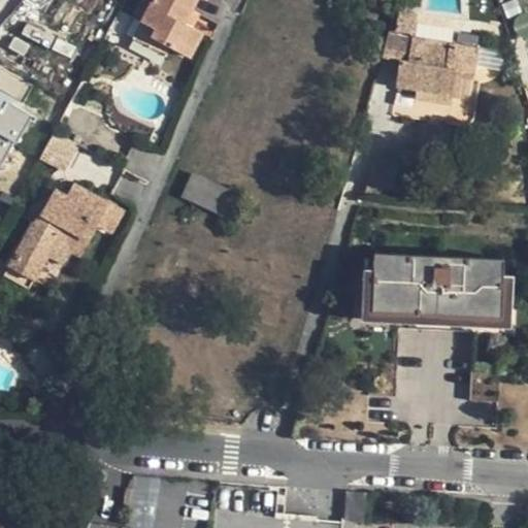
[(151,41),(169,51),(190,62),(202,37),(192,31),(184,28),(192,12),(198,0),(153,0),(140,25),(155,32),(151,41)]
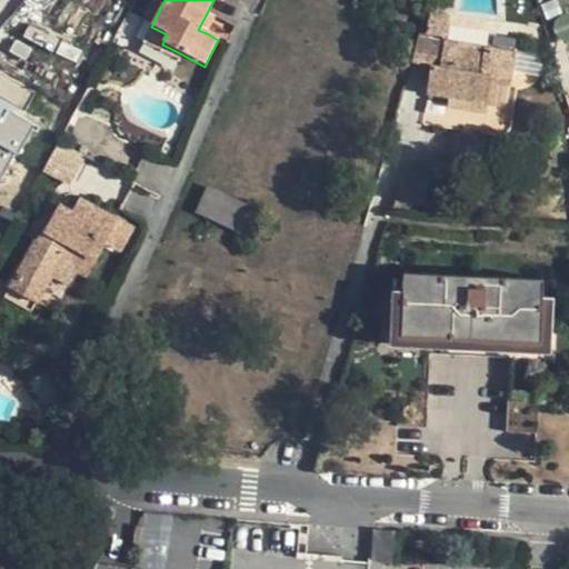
[(215,18),(207,13),(198,30),(207,33),(215,18)]
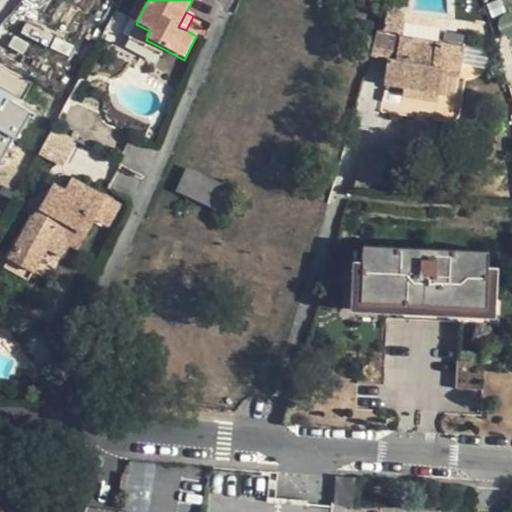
[(387,16),(382,33),(399,35),(401,20),(387,16)]
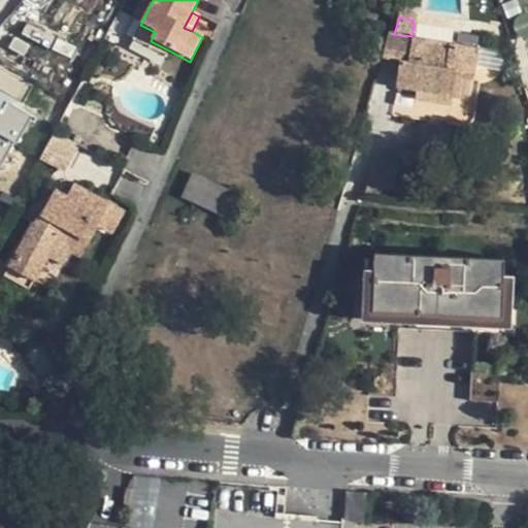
[(164,61),(169,51),(151,41),(155,32),(140,25),(131,43),(164,61)]
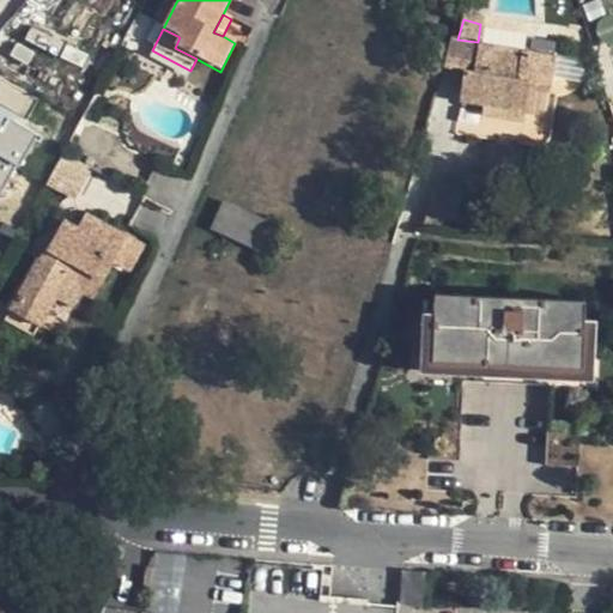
[(457,40),(451,41),(443,71),(466,74),(467,68),(469,49),(477,50),(478,42),(457,40)]
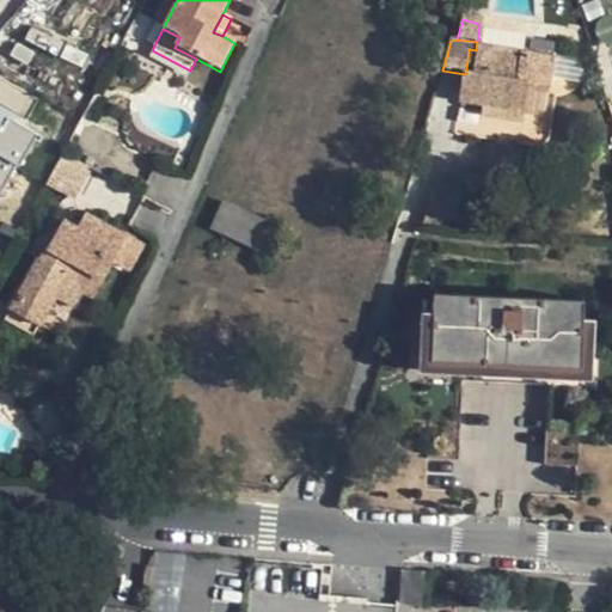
[(519,48),(477,42),(476,50),(491,53),(512,55),(518,55),(519,48)]
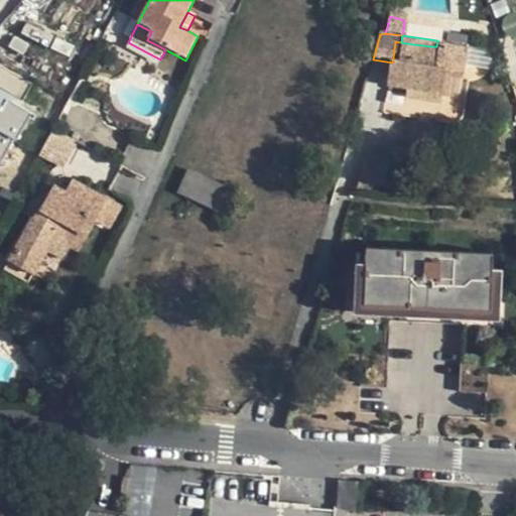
[(515,81),(515,49),(513,37),(509,36),(499,39),(511,83),(515,81)]
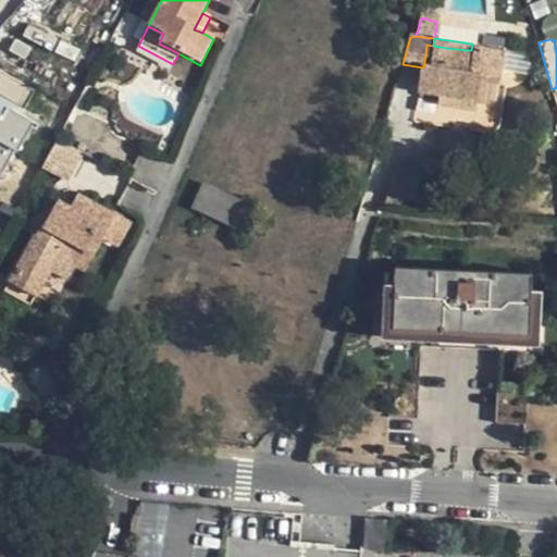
[(507,47),(472,44),(471,50),(483,51),(481,71),(504,73),(507,47)]
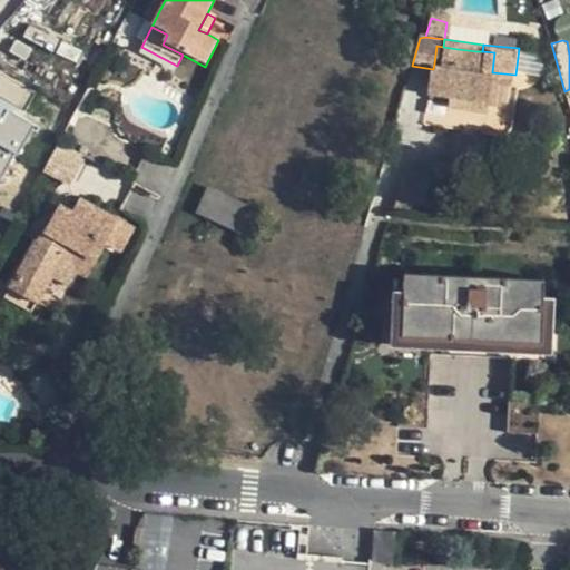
[(455,67),(455,59),(457,51),(442,50),(443,47),(436,46),(434,64),(455,67)]
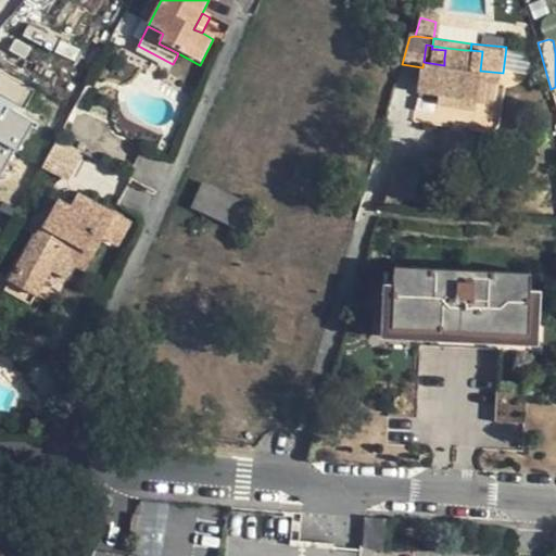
[(465,50),(446,48),(445,50),(444,58),(464,60),(465,50)]
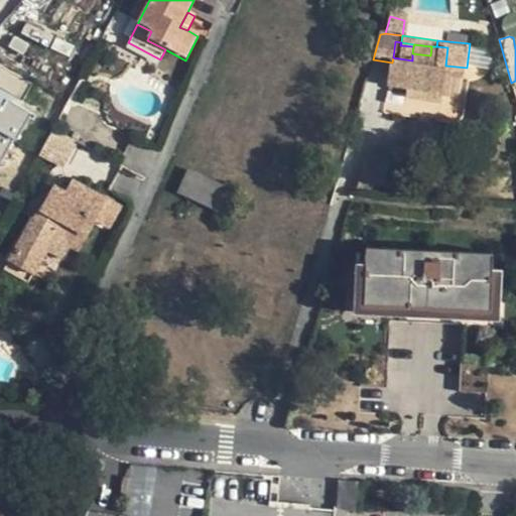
[(411,87),(423,88),(423,86),(444,88),(445,66),(447,47),(436,46),(435,56),(430,55),(412,53),(412,60),(393,57),(392,62),(390,84),(394,84),(394,82),(411,85),(411,87)]
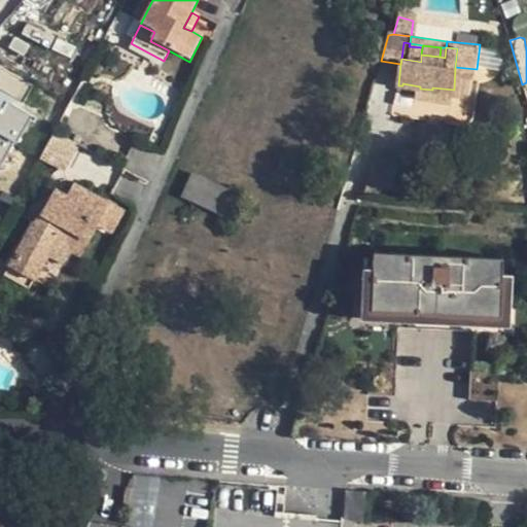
[(420,89),(402,85),(401,93),(419,95),(420,89)]
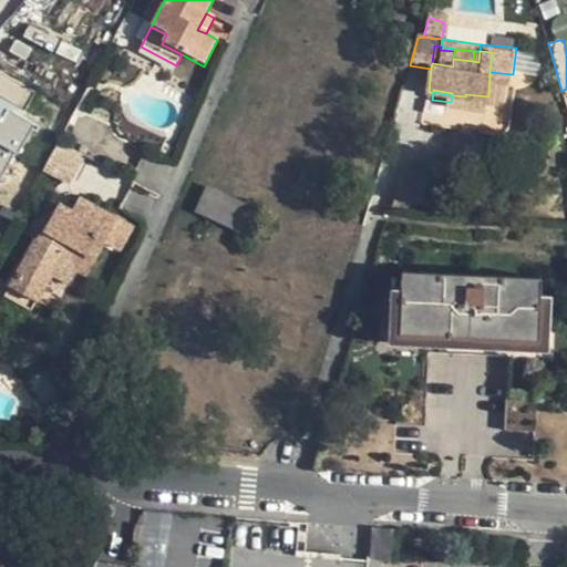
[(452,95),(451,102),(465,104),(465,96),(452,95)]
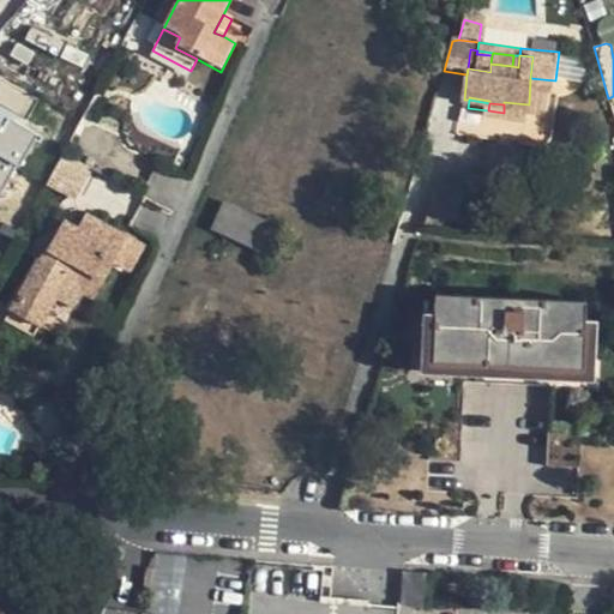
[(528,116),(529,108),(504,104),(504,113),(528,116)]
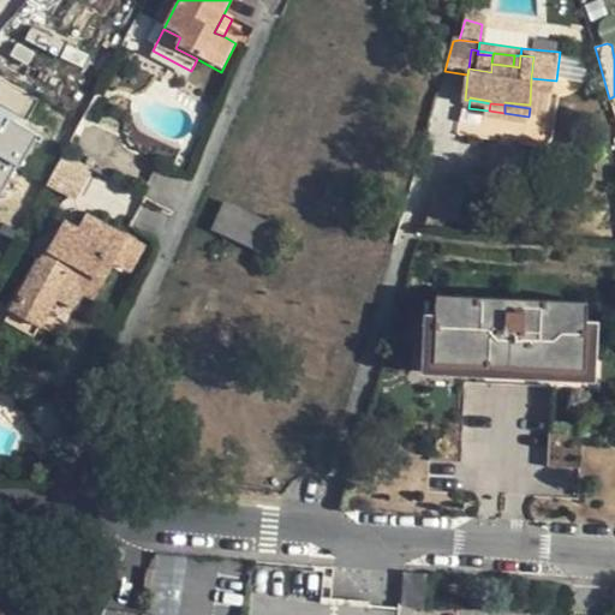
[(0,192),(39,132),(0,108),(0,192)]
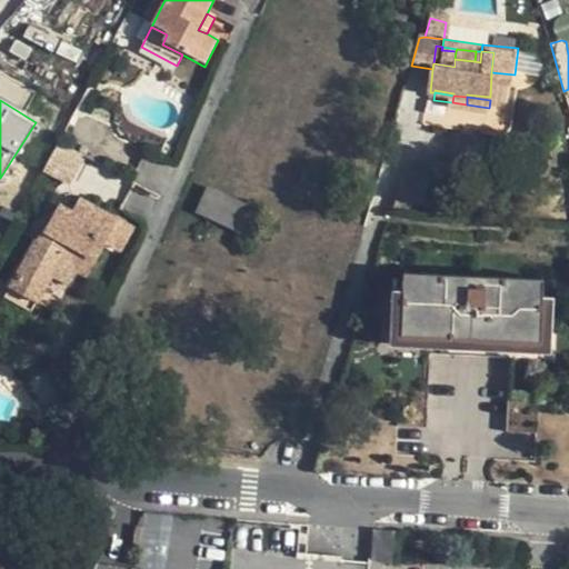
[(56,143),(42,171),(70,185),(83,157),(56,143)]
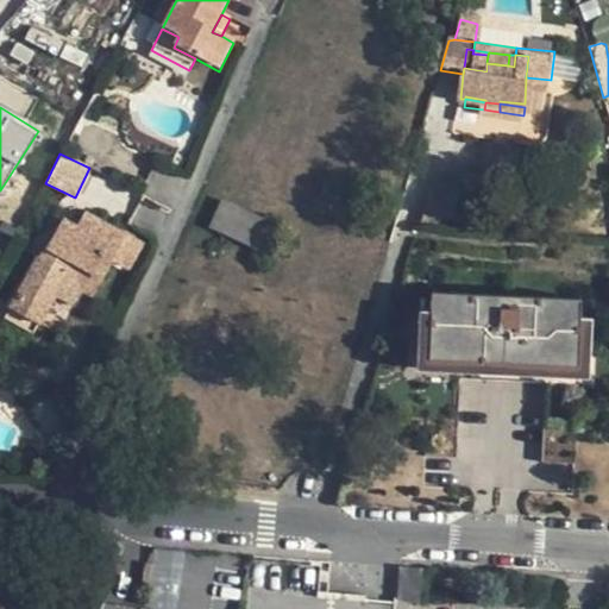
[(226,195),(219,211),(276,237),(283,221),(226,195)]
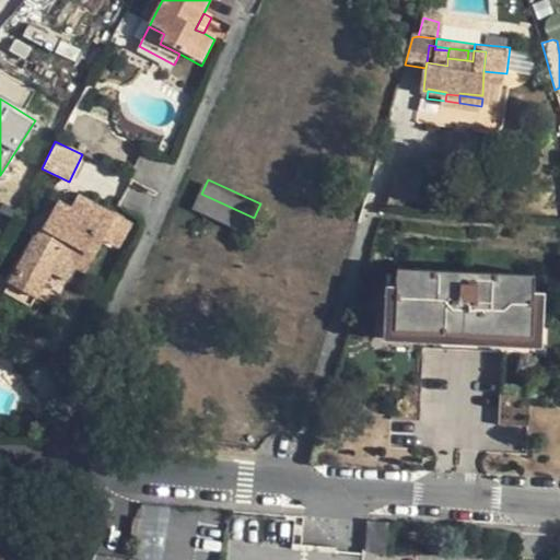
[(248,231),(254,218),(201,194),(196,207),(248,231)]
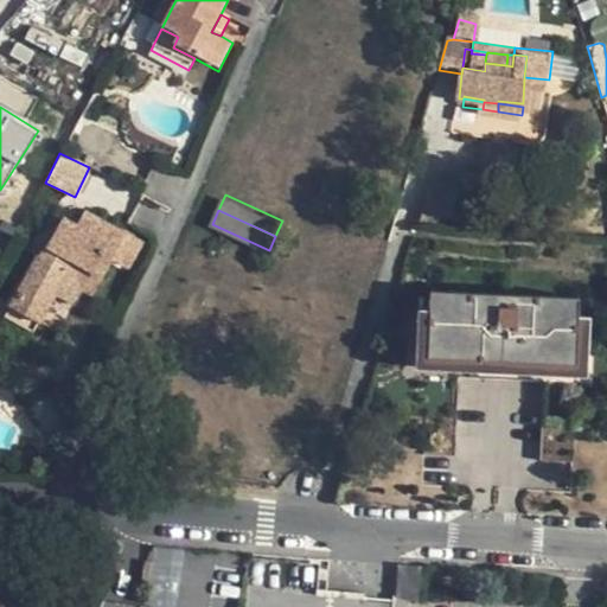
[(34,332),(40,321),(58,293),(75,302),(85,283),(91,272),(103,278),(114,257),(134,267),(145,243),(89,212),(80,228),(63,219),(44,256),(39,256),(7,317),(34,332)]
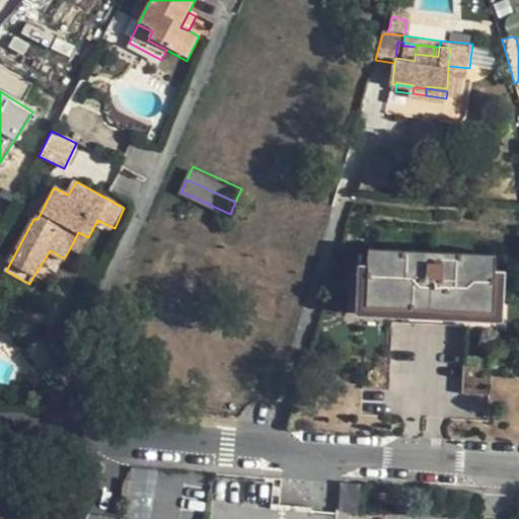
[(82,246),(88,237),(78,232),(73,242),(82,246)]
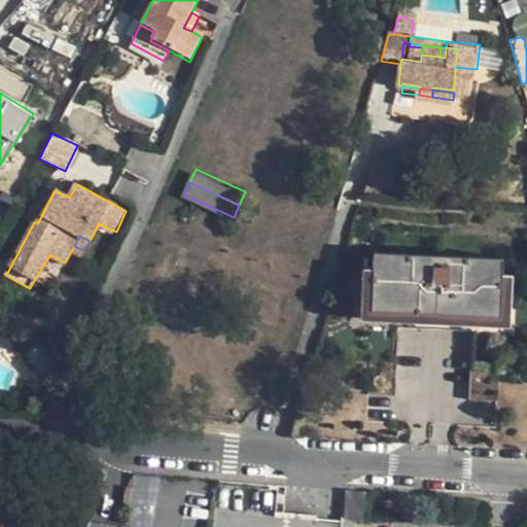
[(470,399),(498,400),(504,259),(376,253),(370,395),(396,396),(399,327),(473,331),(470,399)]
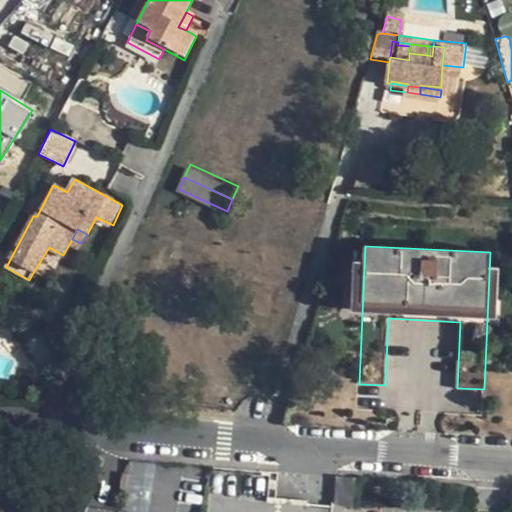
[(50,280),(63,255),(49,247),(34,271),(50,280)]
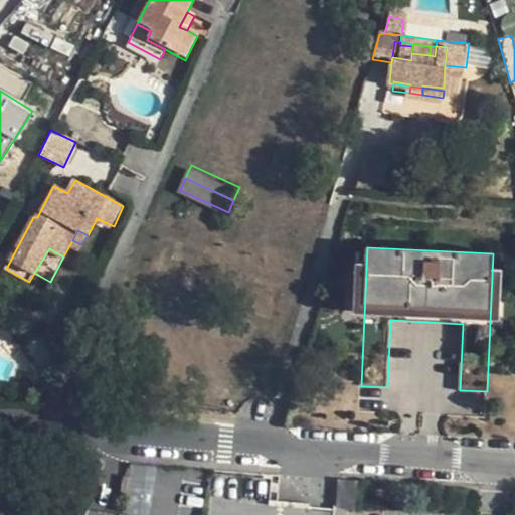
[(124,491),(152,493),(154,466),(126,464),(124,491)]
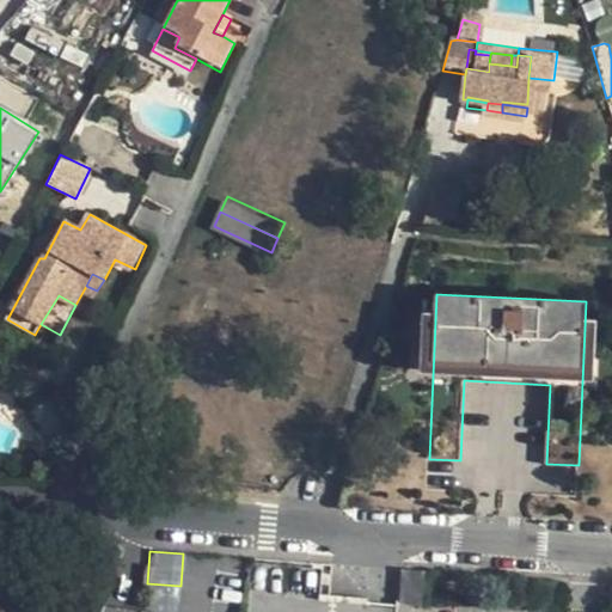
[(423,571),(402,569),(399,603),(421,605),(423,571)]
